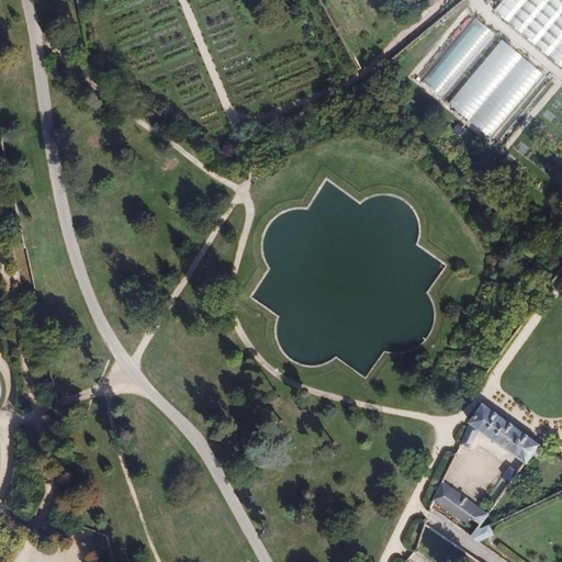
[(561,68),(561,0),(498,0),(490,11),(560,70),(561,68)]
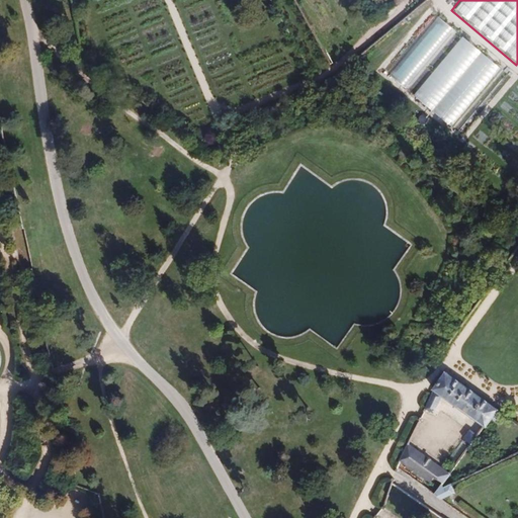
[(457,31),(437,15),(390,74),(410,90),(457,31)]
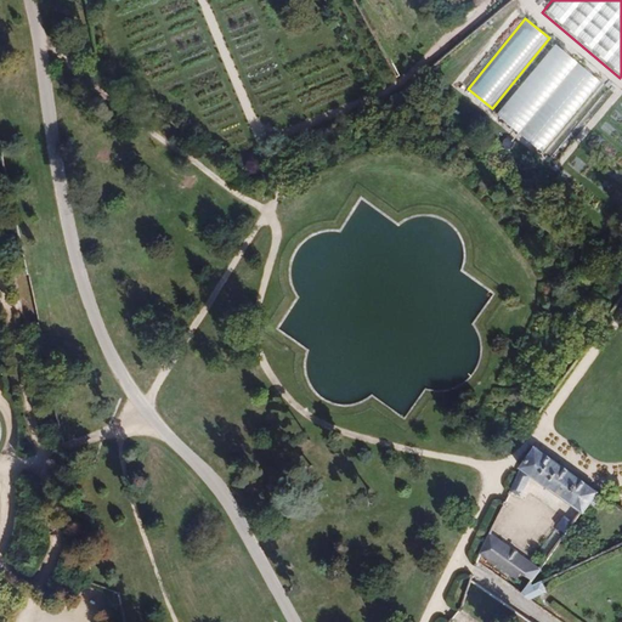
[(605,83),(559,45),(499,116),(546,154),(605,83)]
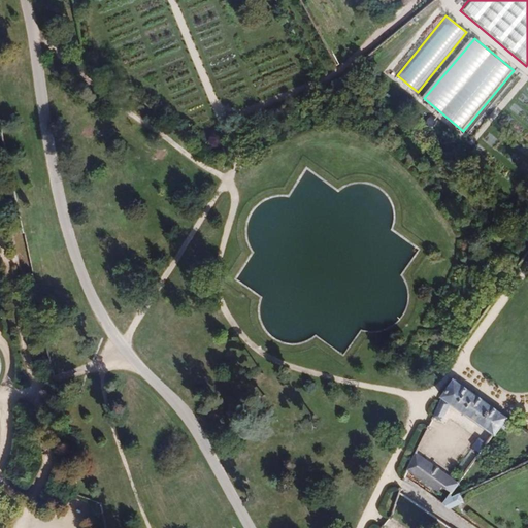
[(453,378),(440,399),(441,400),(432,417),(442,422),(451,404),(488,431),(492,435),(495,437),(501,429),(507,420),(509,417),(453,378)]
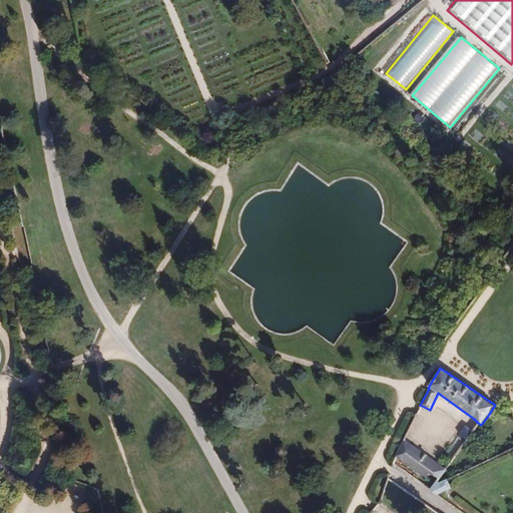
[(466,441),(473,431),(466,426),(459,436),(466,441)]
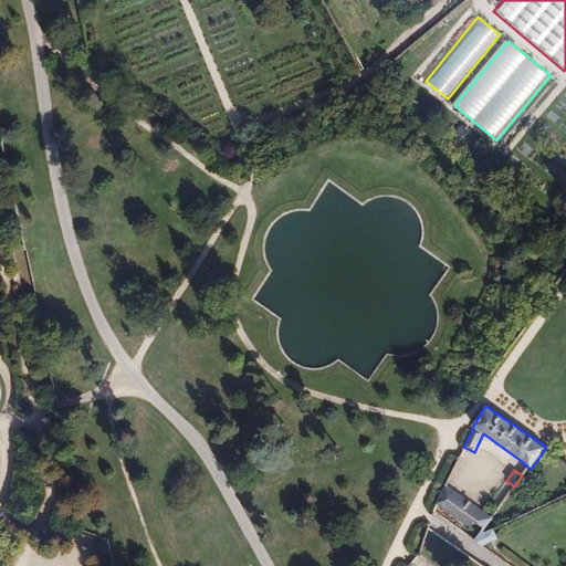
[(492,519),(446,485),(437,504),(479,535),(482,531),(492,519)]
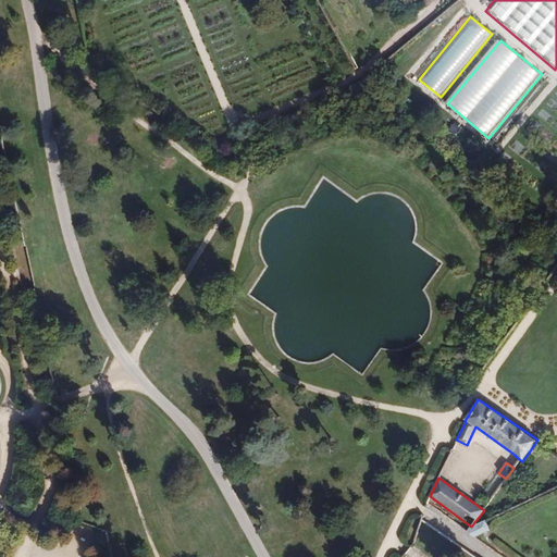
[(474,522),(471,527),(467,532),(474,539),(490,531),(485,521),(477,525),(474,522)]
